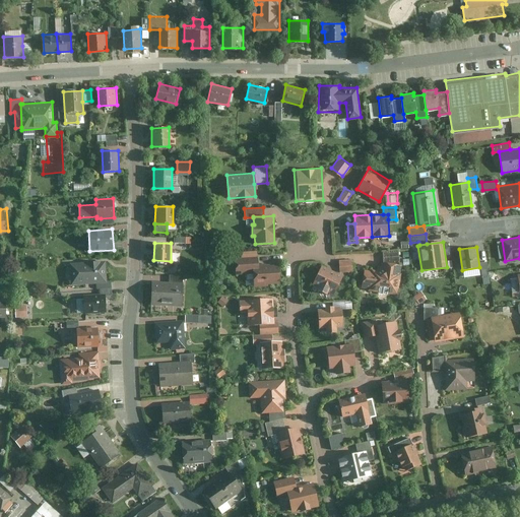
[(382,250),(383,263),(399,264),(398,250),(382,250)]
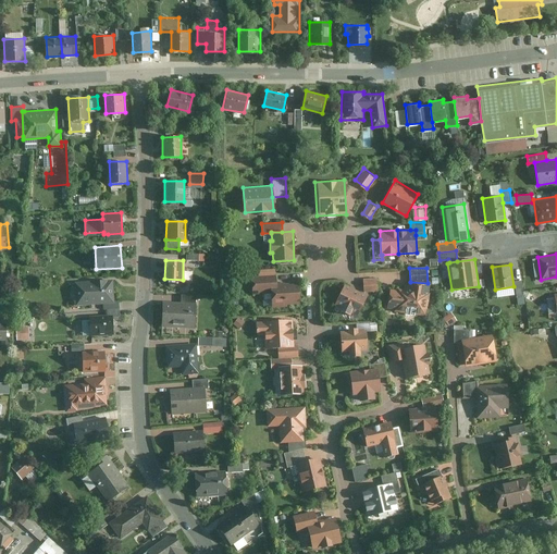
[(275,274),(251,275),(252,293),(271,292),(272,305),(300,304),(298,279),(275,281),(275,274)]
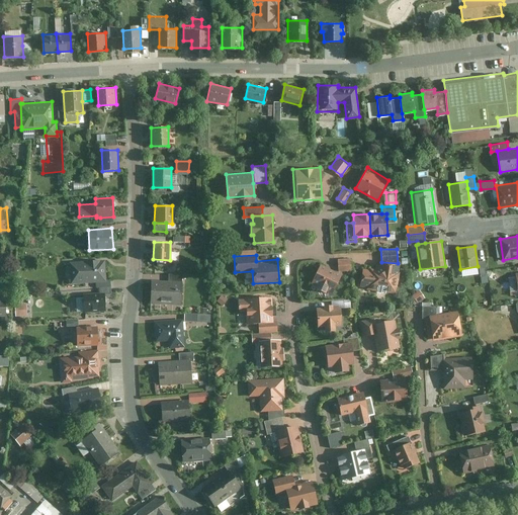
[(351,269),(350,257),(337,259),(338,270),(351,269)]
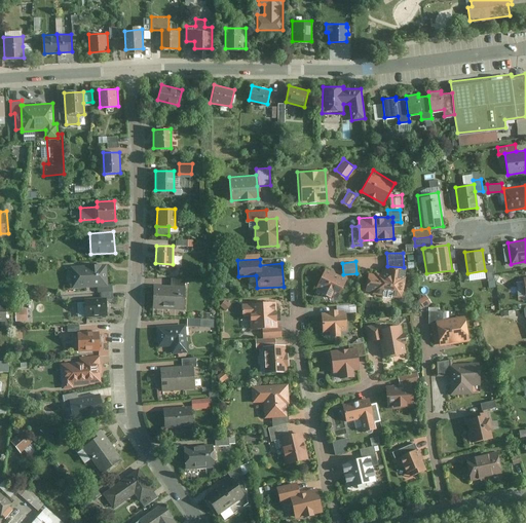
[(106,263),(70,265),(72,288),(98,287),(108,286),(108,284),(106,263)]
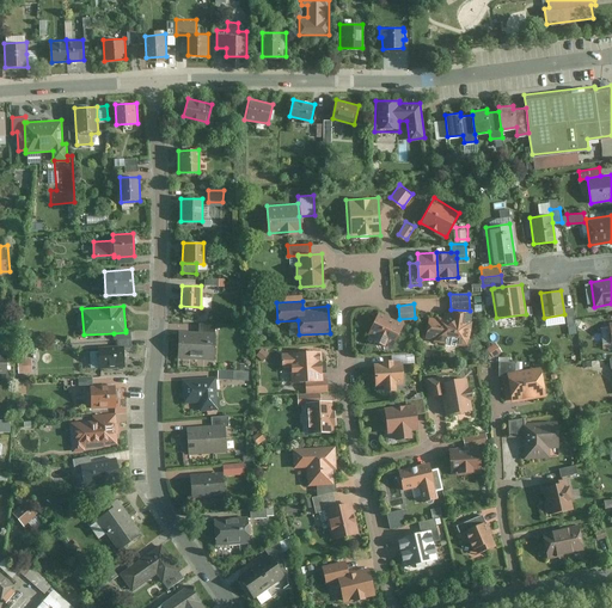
[(576,323),(574,307),(565,308),(568,324),(576,323)]
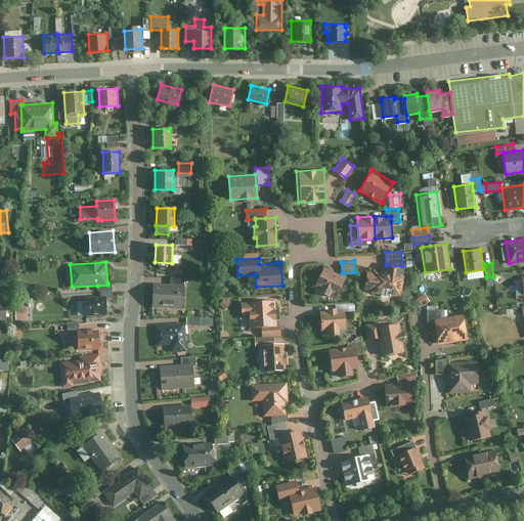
[(402,266),(386,265),(386,266),(379,271),(374,270),(374,272),(366,271),(364,290),(370,290),(370,292),(400,297),(403,281),(404,274),(404,266),(402,266)]
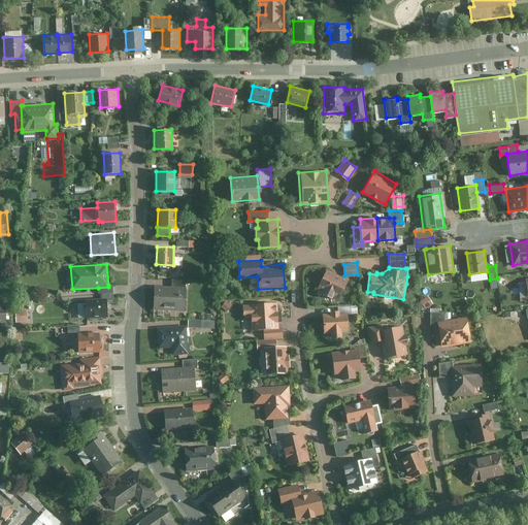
[(349,281),(326,268),(316,289),(337,301),(349,281)]
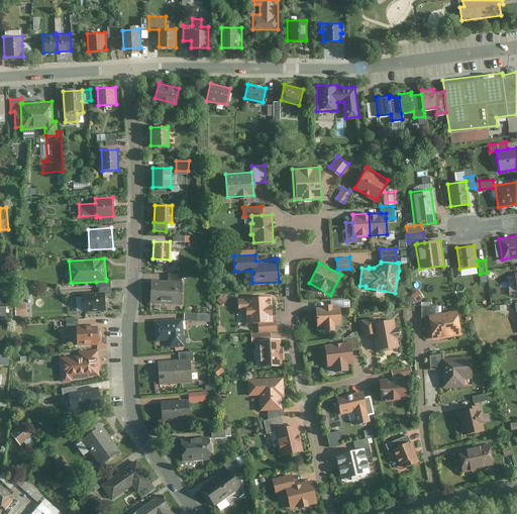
[(167,280),(151,279),(150,301),(180,302),(182,273),(168,272),(167,280)]
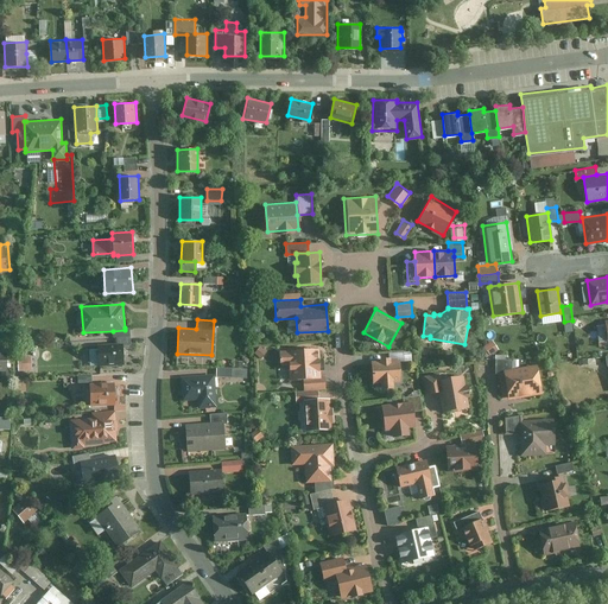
[(130,326),(125,328),(125,330),(113,331),(113,337),(116,336),(131,336),(130,326)]
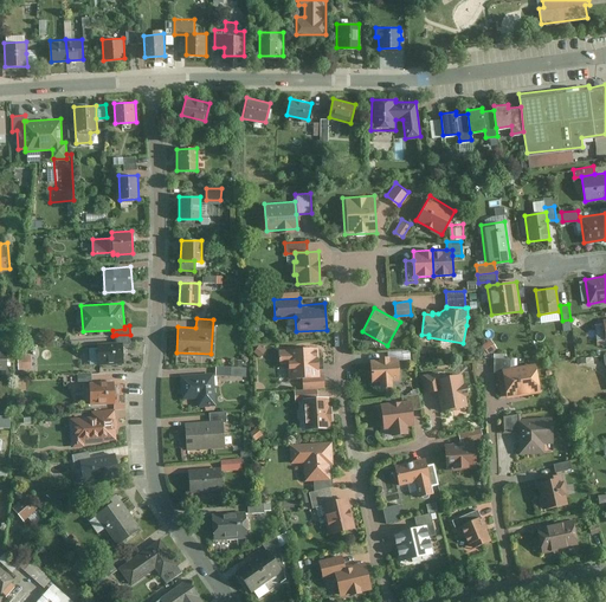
[(489,351),(497,345),(491,336),(482,342),(489,351)]
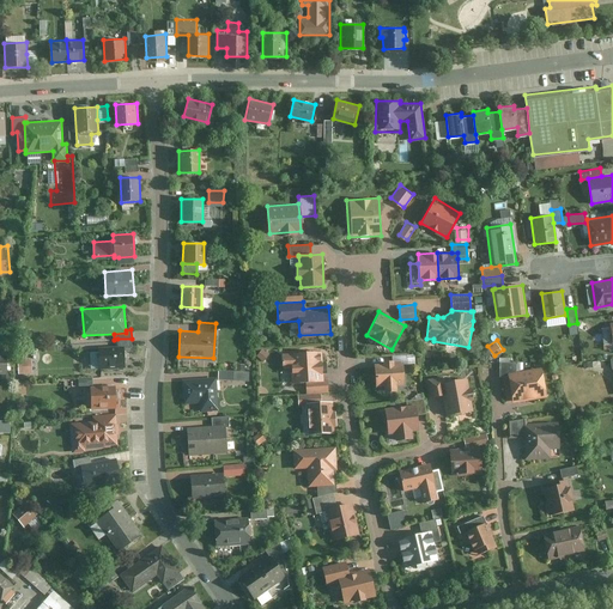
[(117,346),(98,347),(99,369),(125,367),(125,348),(123,346),(117,346)]
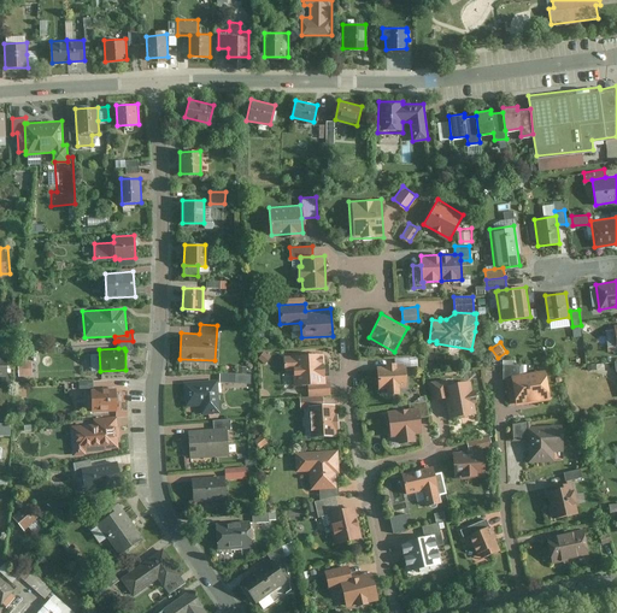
[(323,353),(282,355),(283,371),(291,370),(292,385),(306,384),(324,384),(324,383),(323,353)]
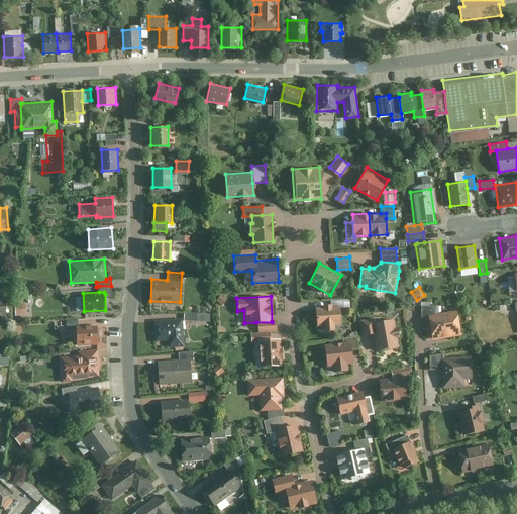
[(27,302),(15,303),(15,314),(27,314),(27,302)]
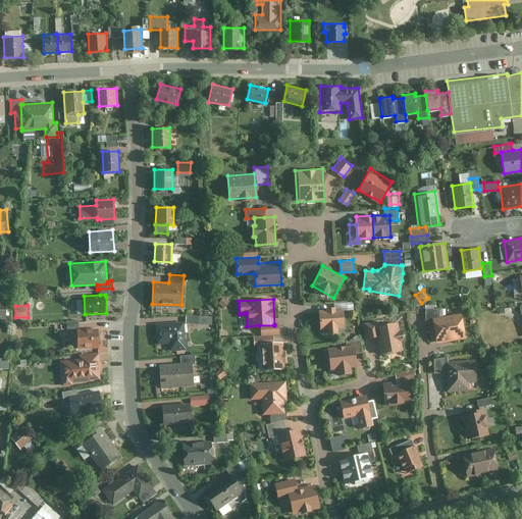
[(432,318),(446,315),(446,308),(425,308),(425,321),(432,319),(432,318)]
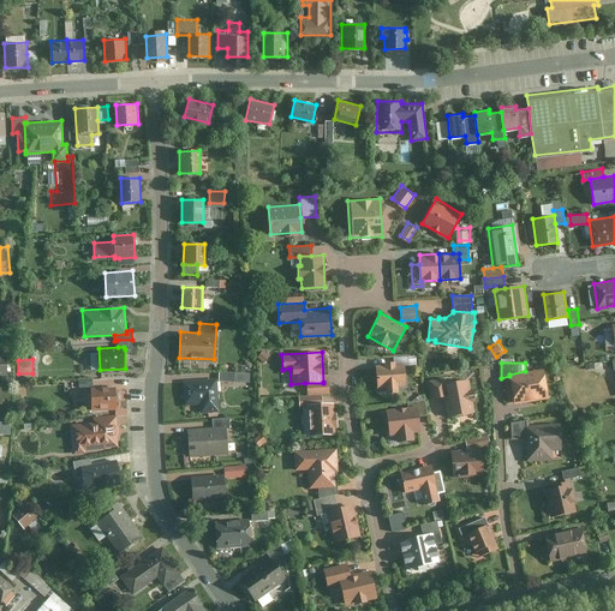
[(404,364),(375,365),(376,388),(383,387),(383,395),(398,394),(398,387),(405,385),(404,364)]
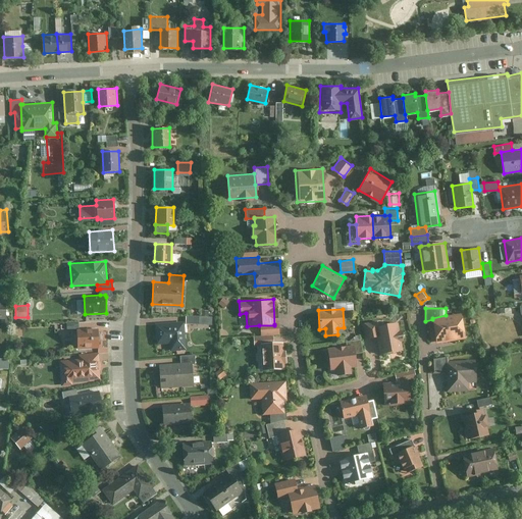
[(465,339),(461,313),(446,315),(432,318),(432,319),(436,344),(465,339)]
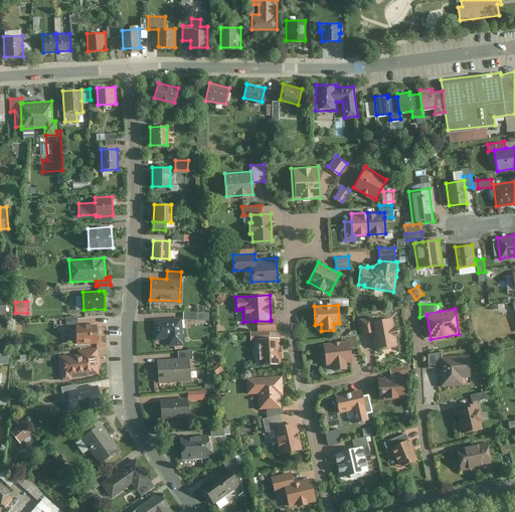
[(209,312),(183,310),(182,318),(208,319),(209,312)]
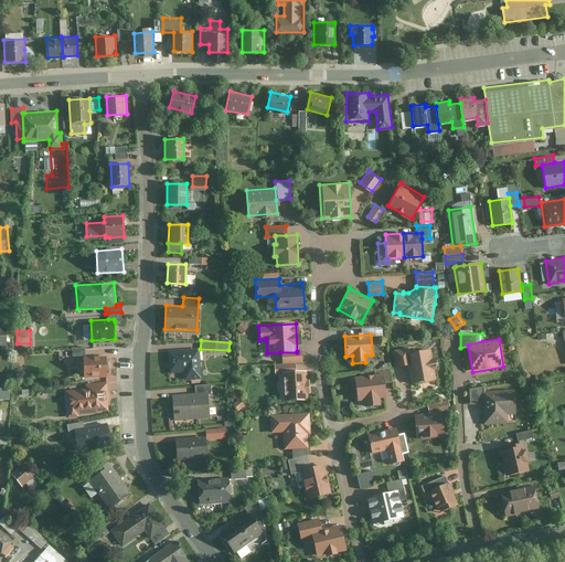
[(199,347),(167,349),(168,372),(182,371),(183,380),(201,379),(199,347)]
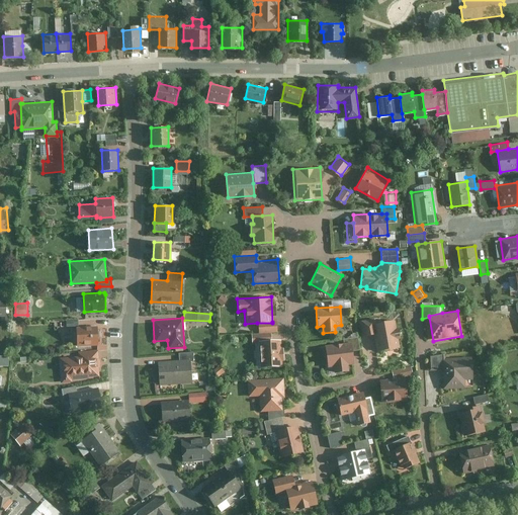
[(376,319),(359,320),(362,336),(374,335),(376,352),(400,349),(396,319),(377,322),(376,319)]
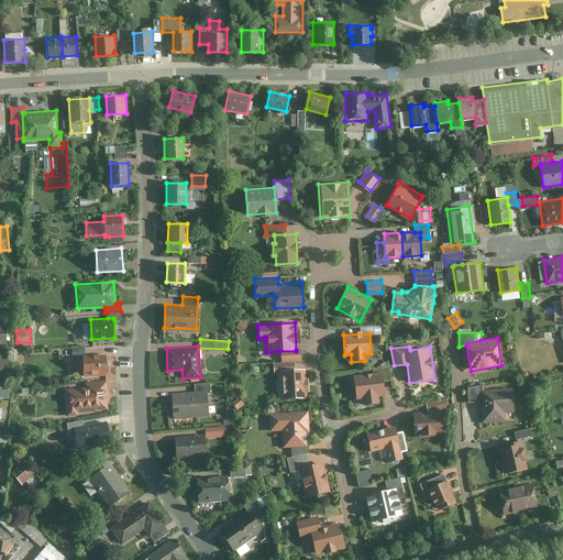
[(280,362),(294,361),(301,360),(300,350),(296,350),(296,351),(279,351),(280,362)]
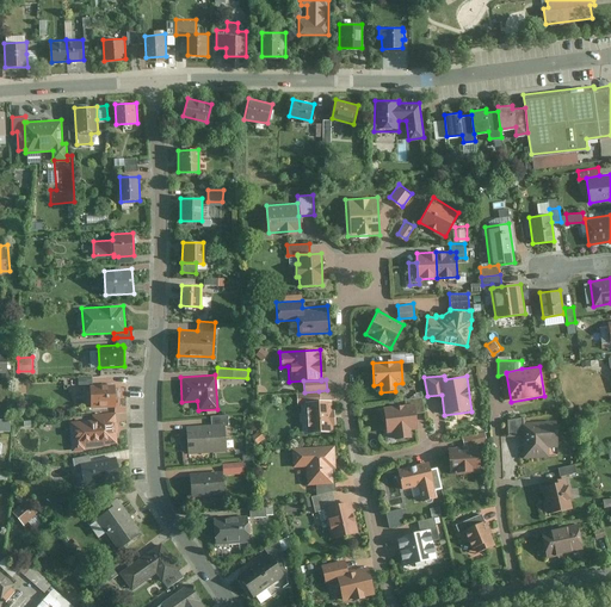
[(116,408),(115,384),(90,385),(91,408),(116,408)]
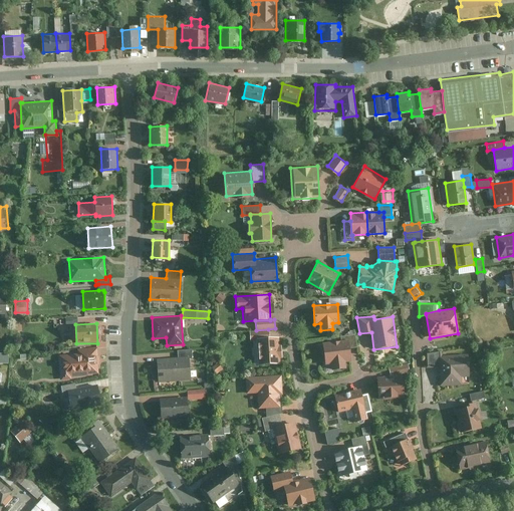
[(256,338),(269,337),(268,329),(256,330),(249,330),(249,339),(256,338)]
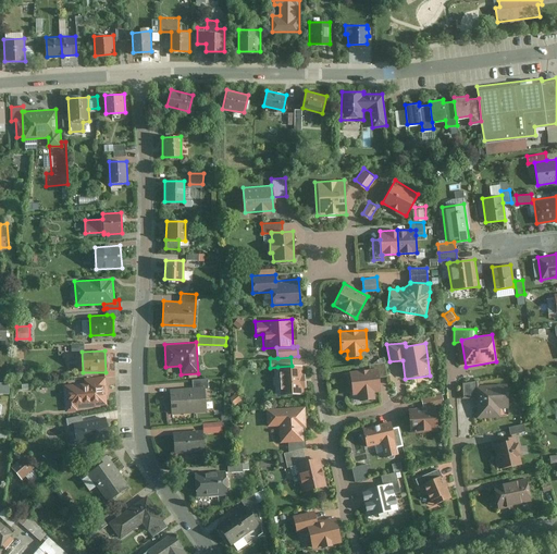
[(369,364),(369,369),(376,368),(378,377),(387,376),(384,361),(369,364)]
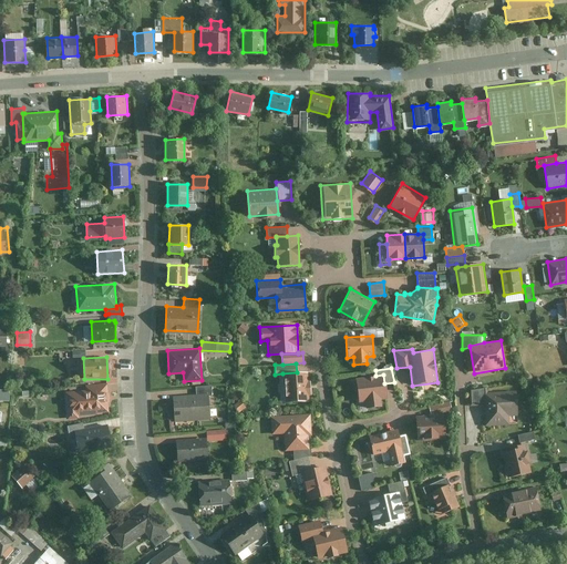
[(308,401),(307,372),(297,372),(282,373),(285,402),(308,401)]
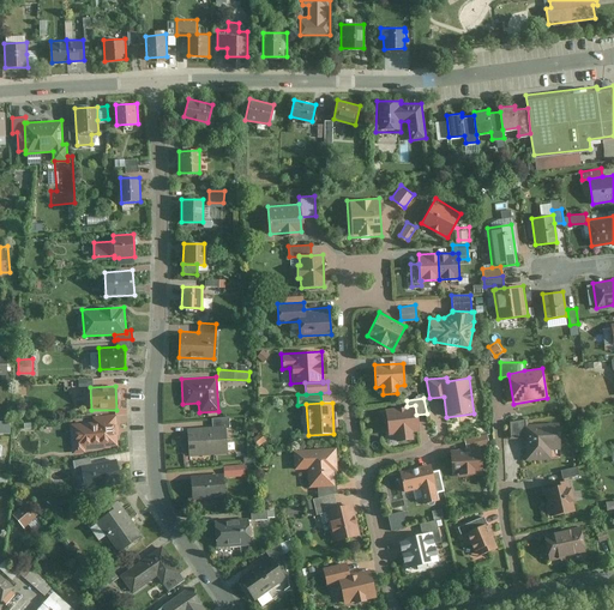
[(407,406),(384,410),(387,436),(395,435),(396,442),(413,440),(411,433),(419,432),(416,415),(415,405),(407,406)]
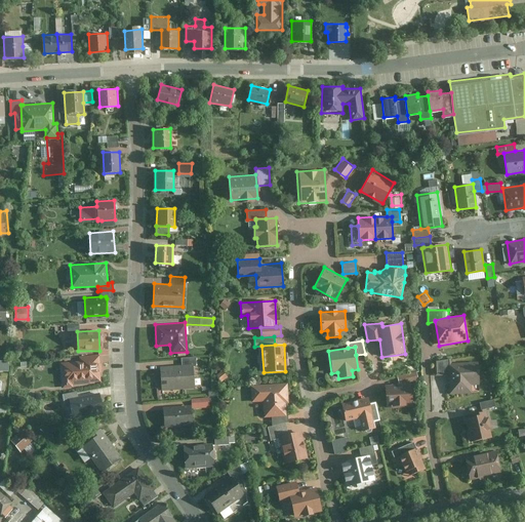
[(80,360),(59,362),(62,387),(73,386),(73,384),(90,383),(90,382),(102,380),(99,354),(80,355),(80,360)]
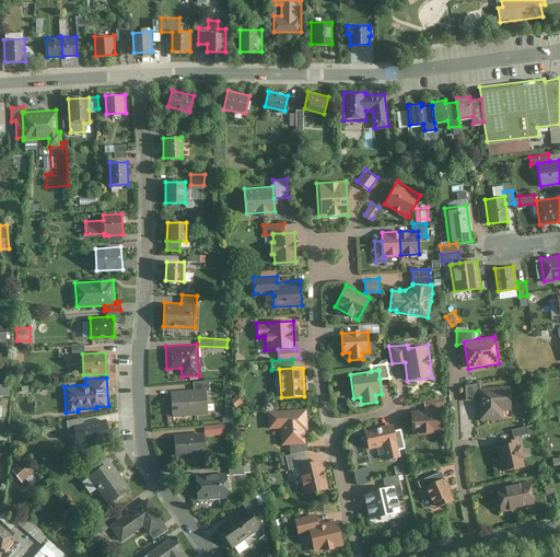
[(191,381),(193,389),(206,387),(206,390),(209,390),(208,380),(191,381)]
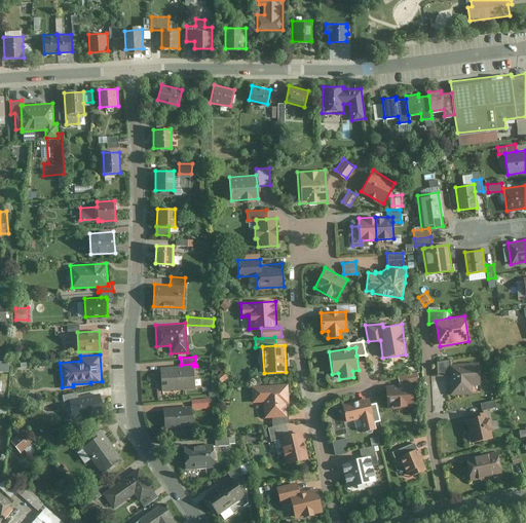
[(452,360),(436,361),(437,376),(445,375),(449,379),(450,395),(473,394),(473,385),(480,385),(479,362),(452,364),(452,360)]
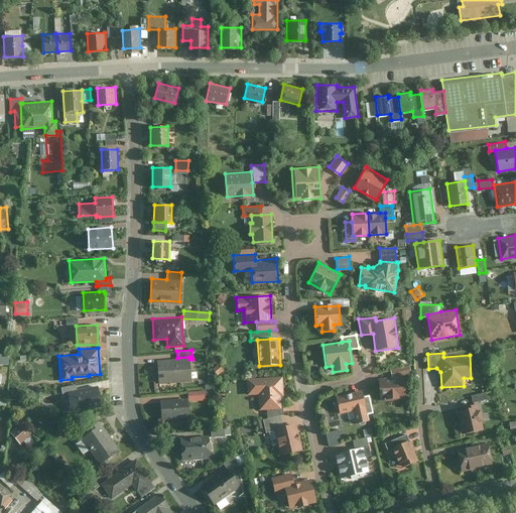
[(177,358),(157,360),(158,382),(191,379),(189,359),(189,357),(177,358)]
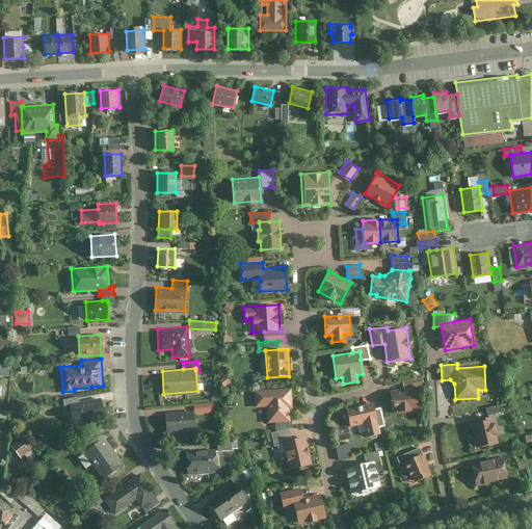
[(230,380),(225,374),(219,379),(223,385),(230,380)]
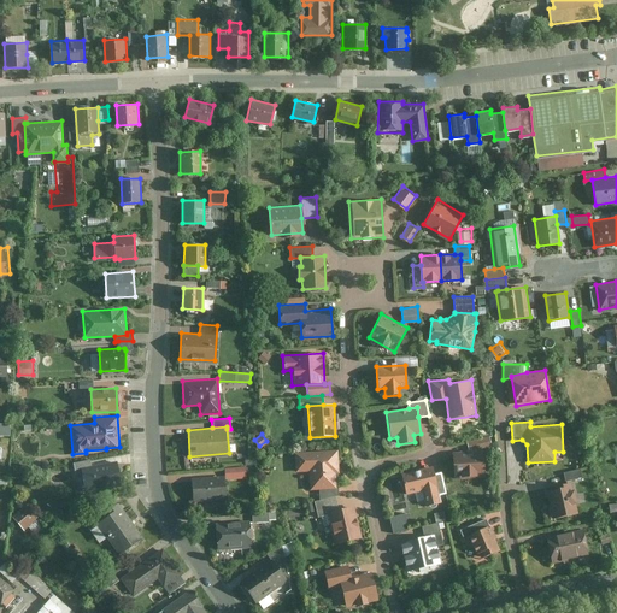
[(489,436),(466,441),(469,451),(492,444),(489,436)]
